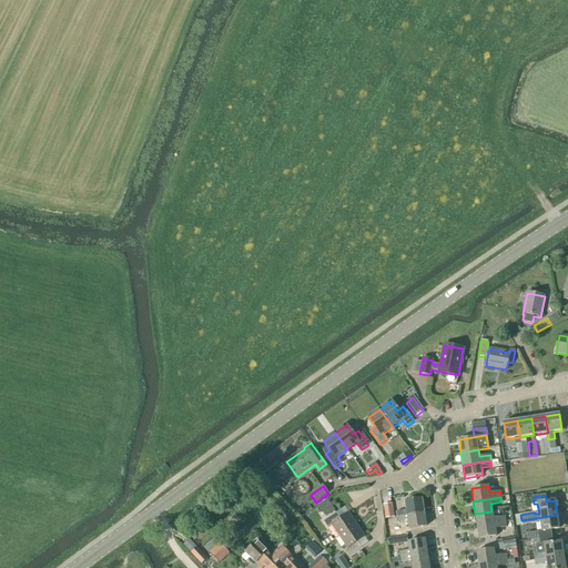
[(325,516),(335,510),(327,499),(318,505),(325,516)]
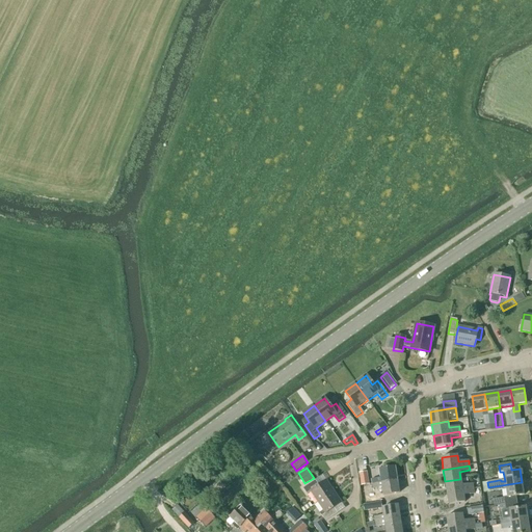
[(372,484),(397,480),(395,468),(379,471),(380,478),(371,480),(372,484)]
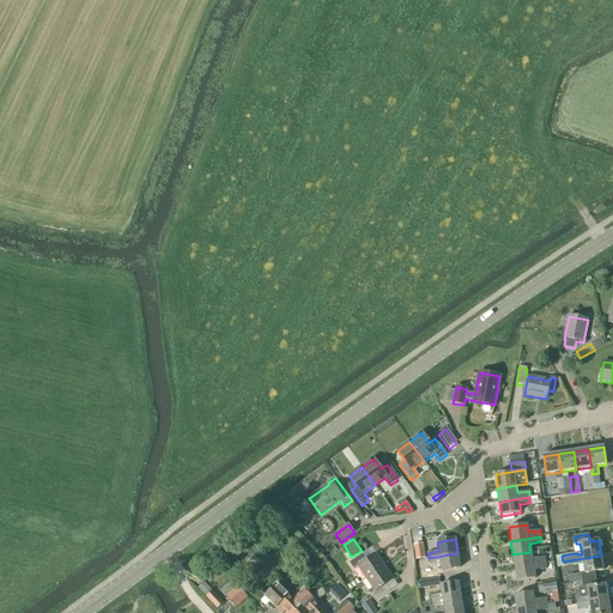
[(515,569),(545,564),(544,558),(532,559),(530,552),(513,554),(515,569)]
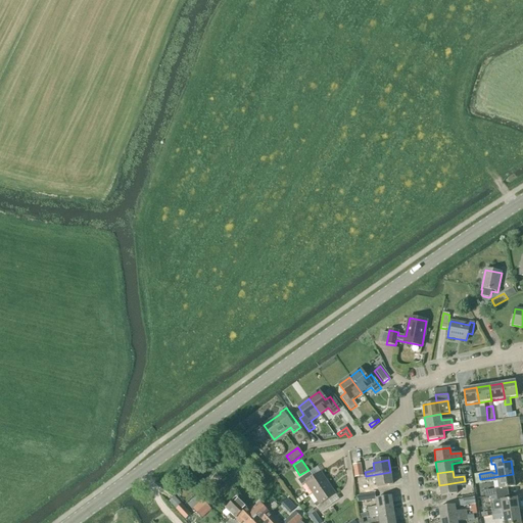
[(390,472),(366,476),(367,481),(376,480),(377,487),(392,485),(390,472)]
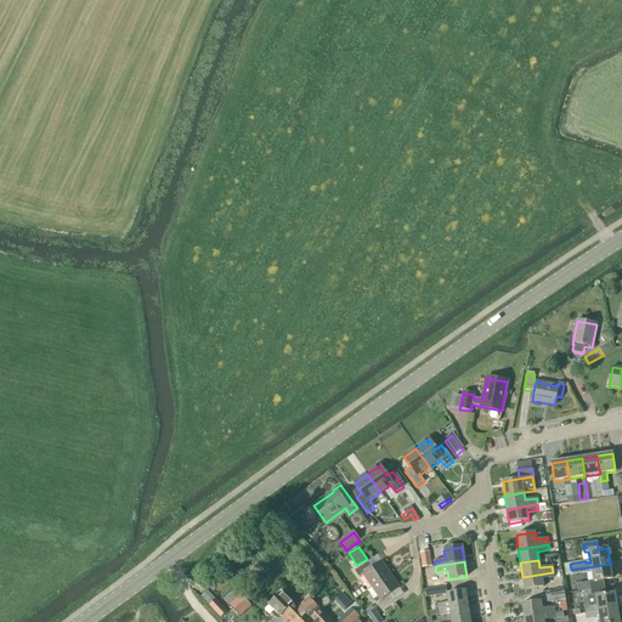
[(372,588),(390,576),(382,563),(373,569),(368,563),(355,571),(358,577),(362,575),(368,583),(372,588)]
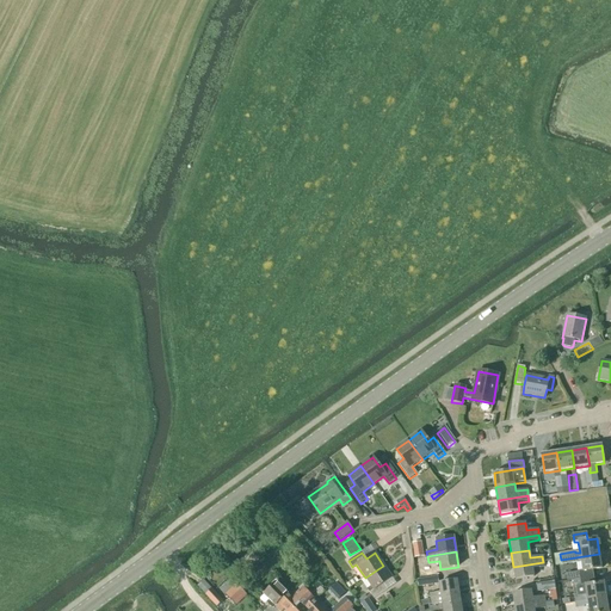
[(568,559),(561,560),(561,566),(578,563),(576,562),(581,561),(582,571),(579,572),(580,580),(593,578),(592,571),(602,569),(599,554),(568,559)]
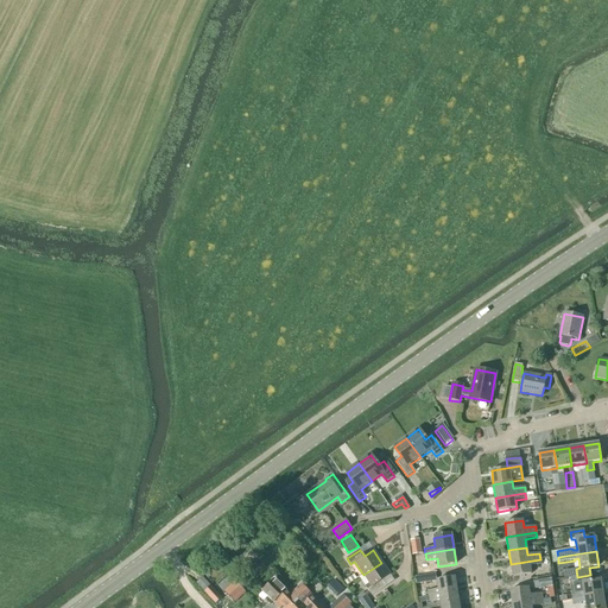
[(540,559),(511,564),(513,577),(531,575),(530,567),(542,564),(540,559)]
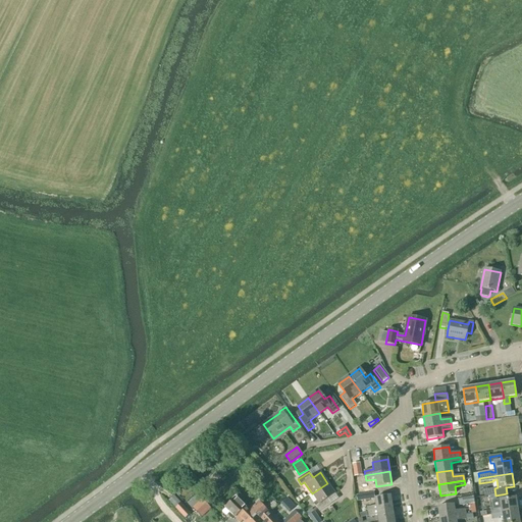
[(327,483),(312,493),(317,502),(313,504),(319,512),(331,504),(327,499),(335,493),(327,483)]
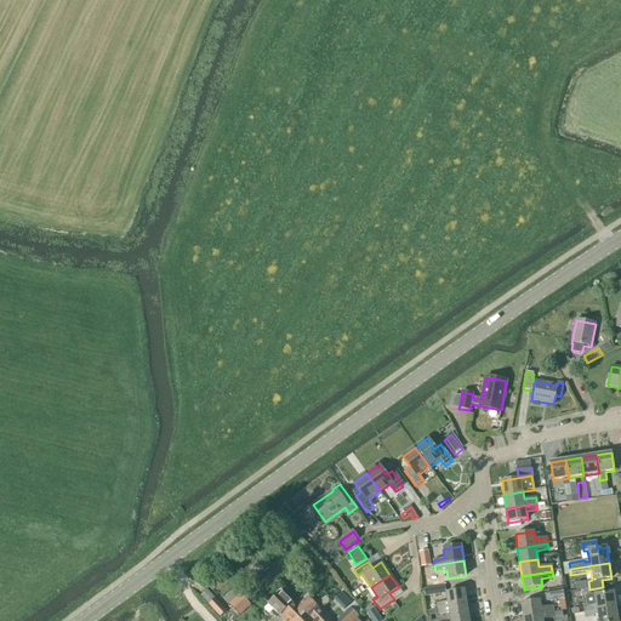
[(576,591),(588,590),(587,581),(575,584),(576,591)]
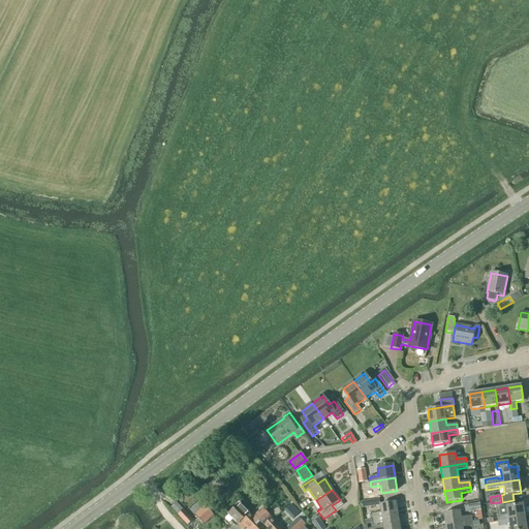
[(303,509),(310,503),(308,500),(300,506),(303,509)]
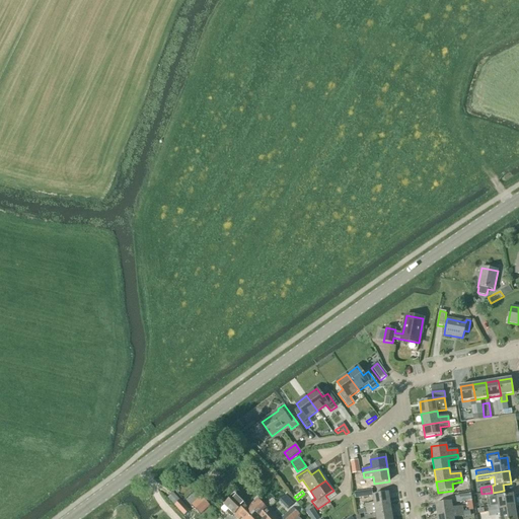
[(366,491),(355,493),(356,500),(367,498),(366,491)]
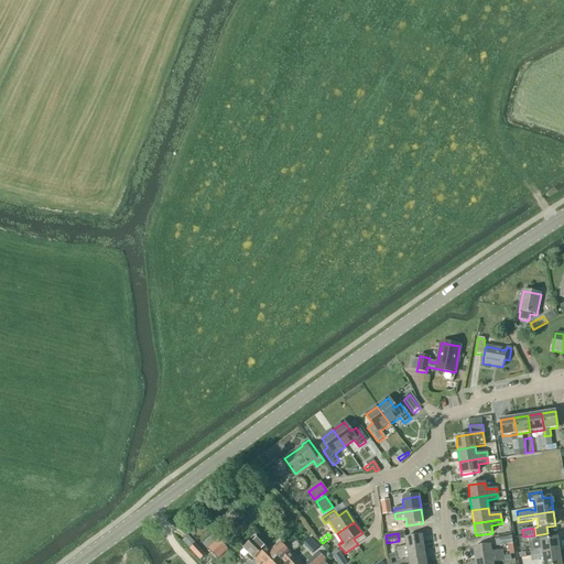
[(533,551),(530,551),(531,556),(560,552),(557,539),(549,540),(548,533),(535,535),(537,542),(532,542),(533,551)]
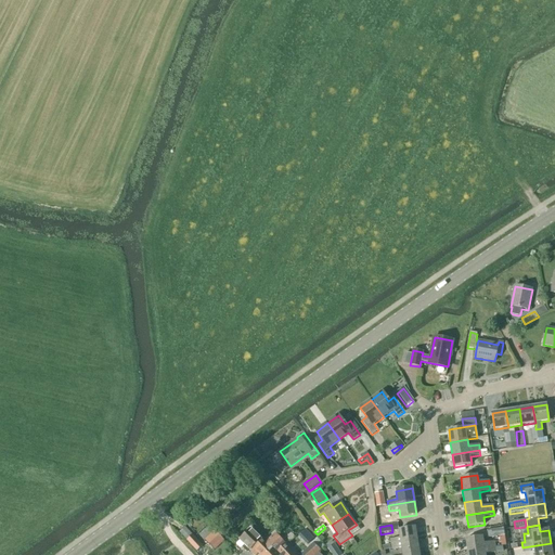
[(197,552),(203,546),(184,527),(179,532),(197,552)]
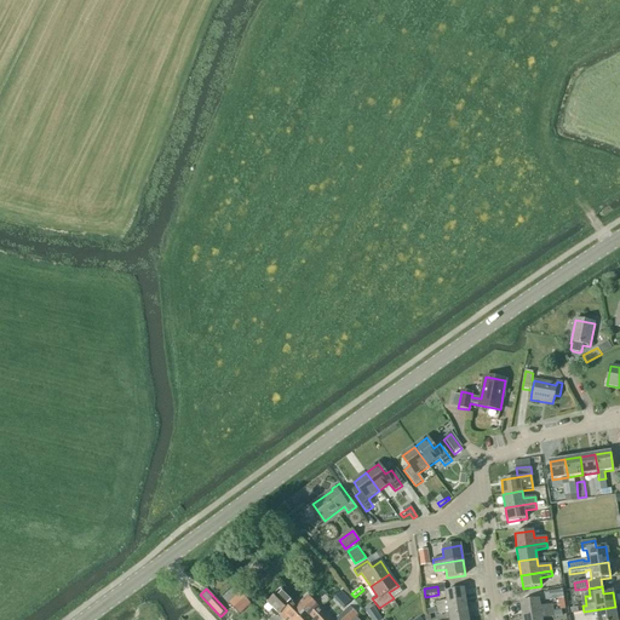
[(437,609),(466,604),(464,590),(446,592),(447,602),(436,603),(437,609)]
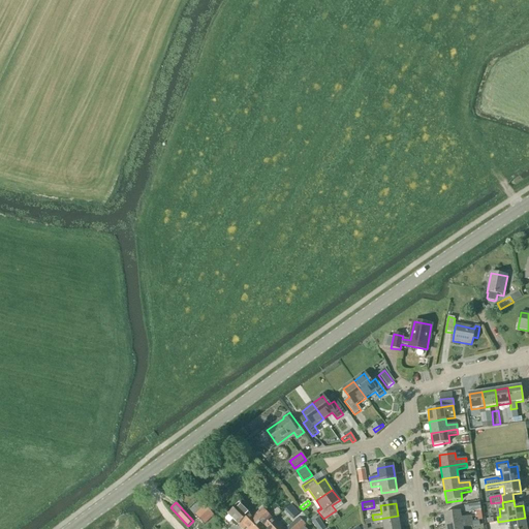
[(480,510),(479,503),(464,506),(465,512),(476,511),(480,510)]
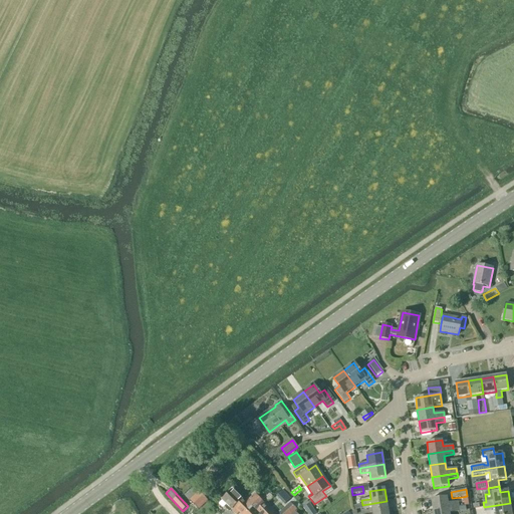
[(231,510),(242,500),(232,490),(222,500),(231,510)]
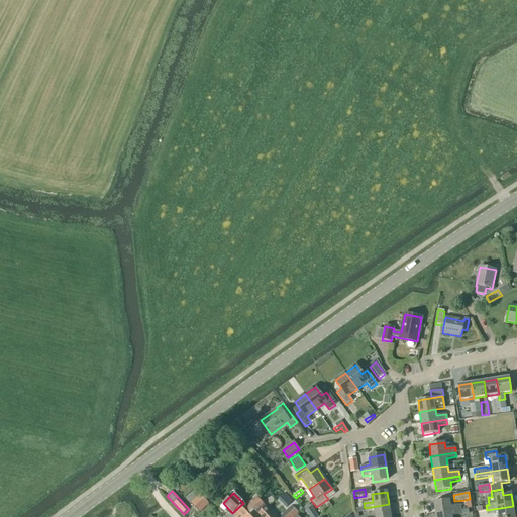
[(292,502),(284,494),(278,499),(286,508),(292,502)]
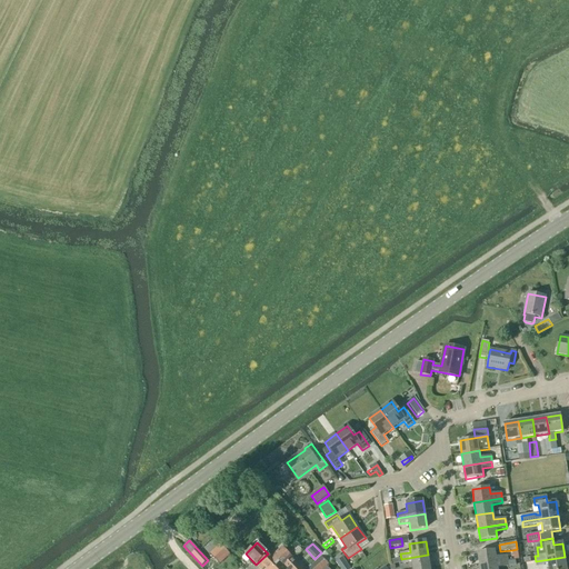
[(297,555),(302,550),(298,546),(293,551),(297,555)]
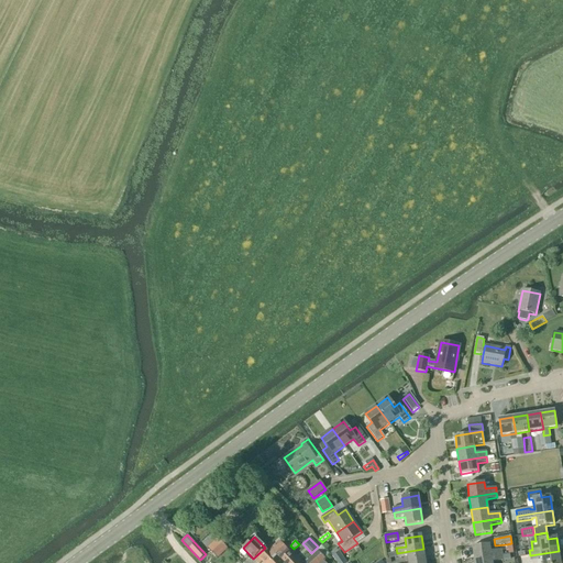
[(280,558),(288,551),(279,541),(272,549),(278,555),(280,558)]
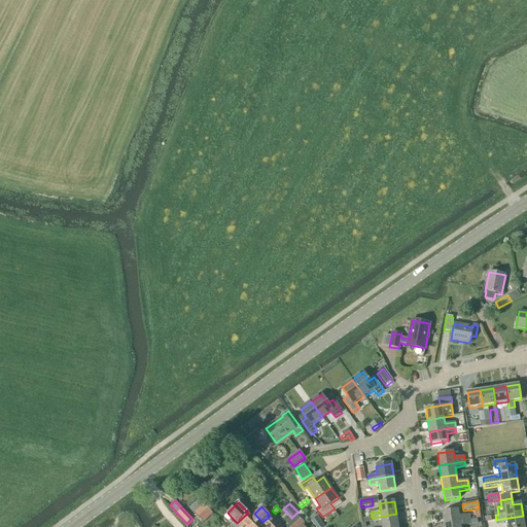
[(203,523),(213,514),(208,508),(199,518),(203,523)]
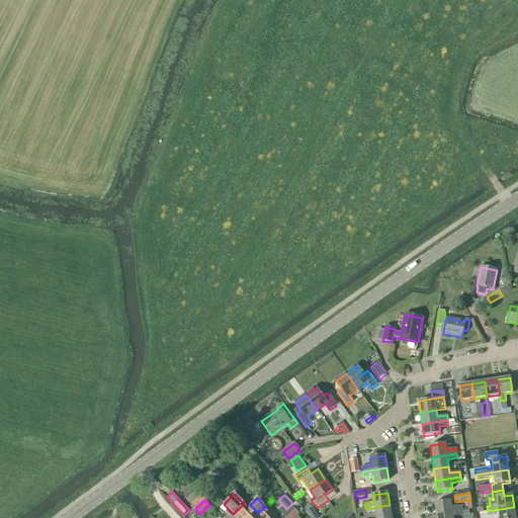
[(436,515),(461,511),(461,506),(451,507),(450,501),(435,503),(436,515)]
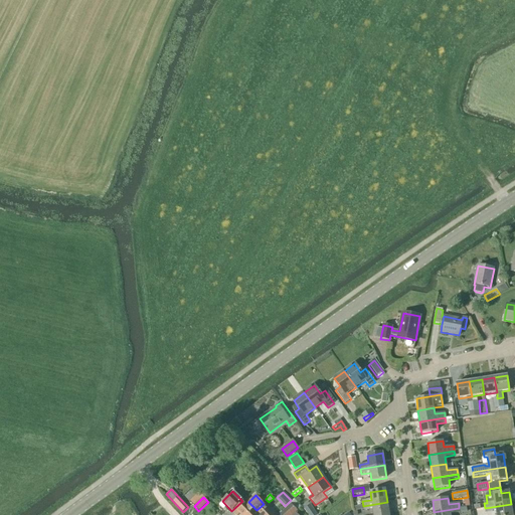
[(280,514),(292,514),(297,511),(301,507),(295,500),(280,514)]
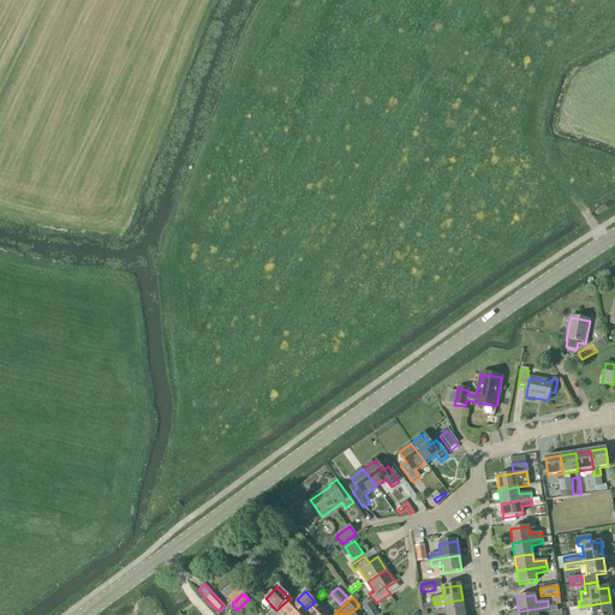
[(296,614),(304,607),(297,599),(293,602),(290,598),(276,610),(281,614),(285,614),(286,614),(287,614),(296,614)]
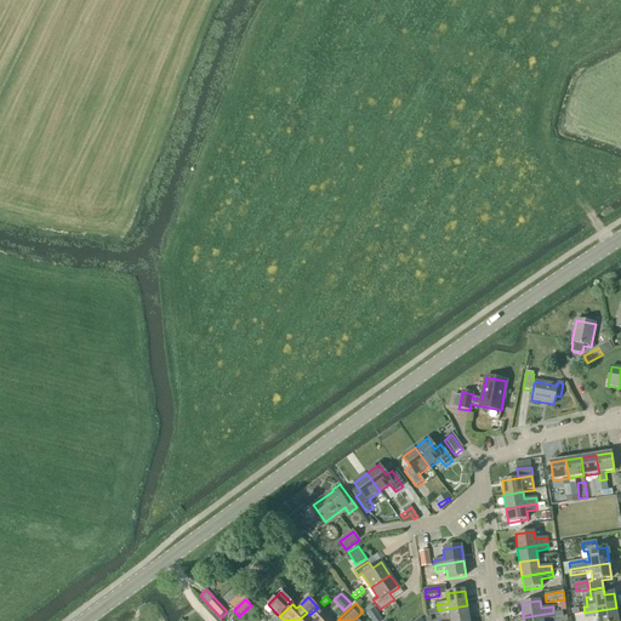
[(450,620),(459,620),(469,620),(467,605),(438,610),(438,615),(449,614),(450,620)]
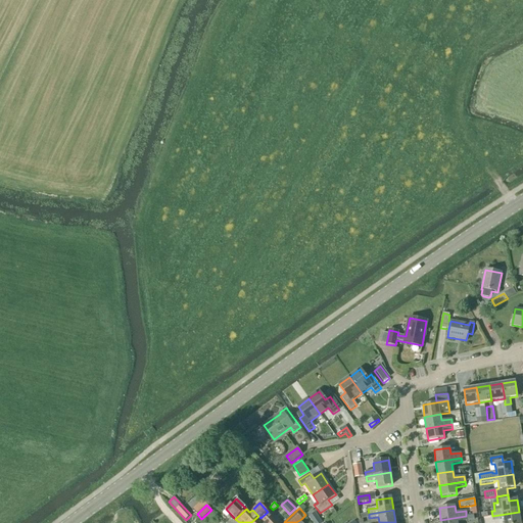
[(265,522),(271,522),(275,520),(268,512),(260,518),(265,522)]
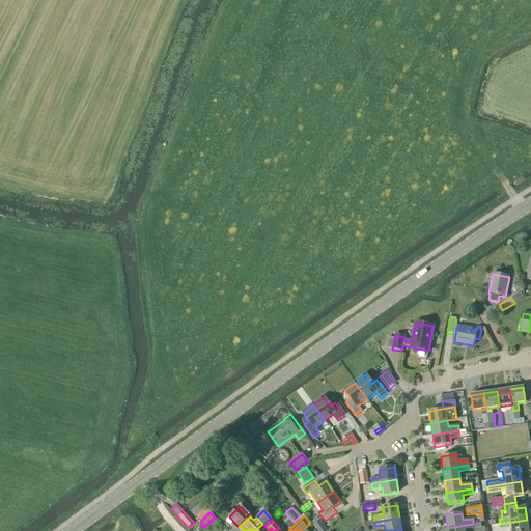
[(316,530),(326,530),(327,530),(319,520),(312,525),(316,530)]
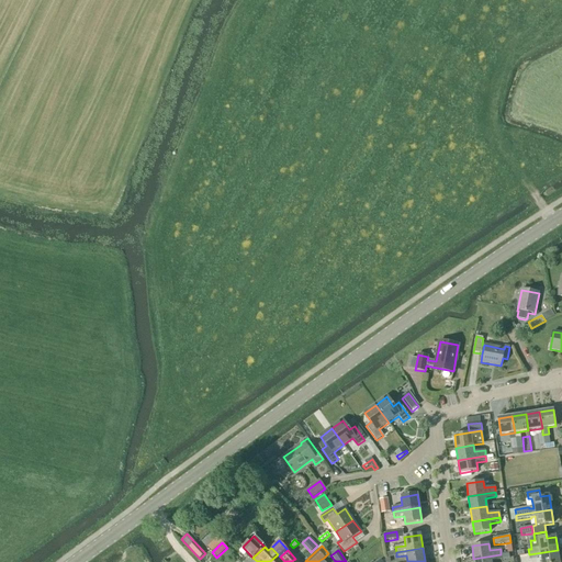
[(559,561),(558,550),(529,554),(530,560),(537,559),(537,557),(540,557),(541,561),(559,561)]
